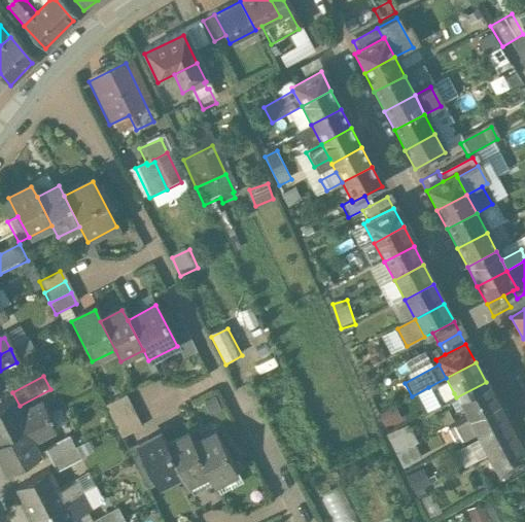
[(446,378),(428,387),(436,403),(454,393),(446,378)]
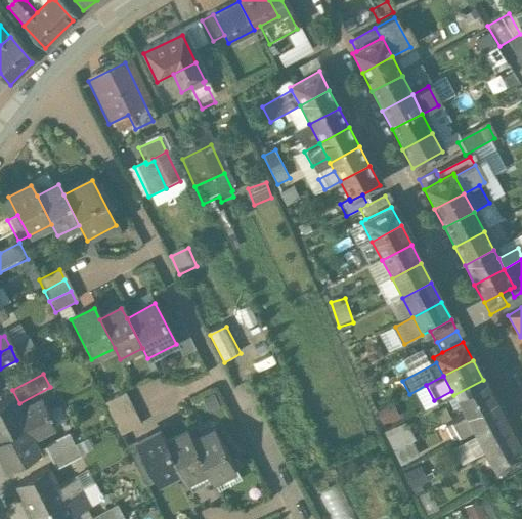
[(483,380),(453,395),(464,414),(493,398),(483,380)]
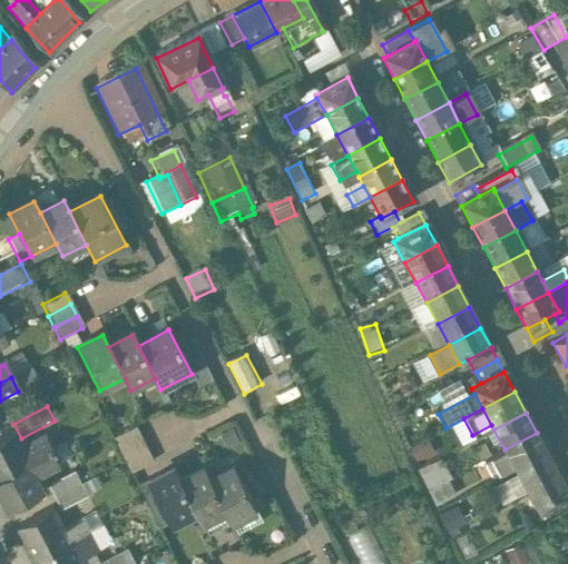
[(212,448),(241,442),(237,428),(208,434),(212,448)]
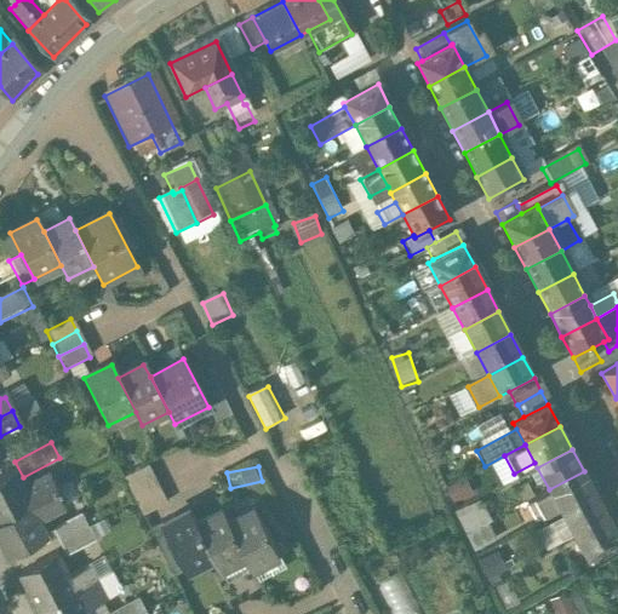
[(146,468),(121,480),(127,491),(152,480),(146,468)]
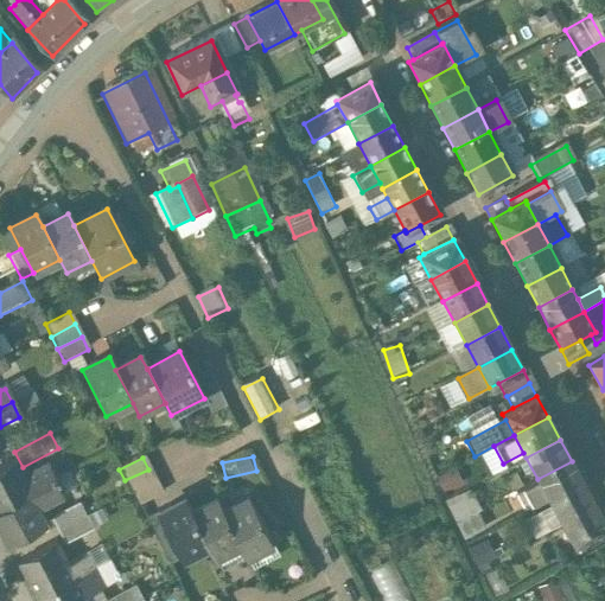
[(572,461),(537,479),(546,496),(549,502),(583,484),(572,461)]
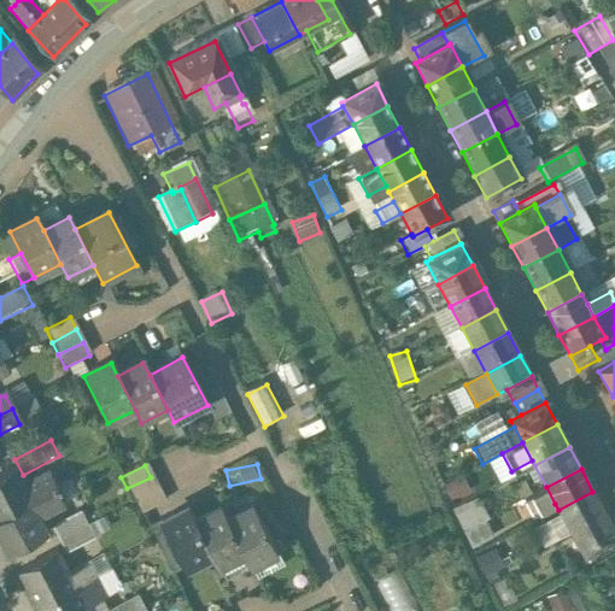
[(13,471),(0,479),(0,518),(30,503),(22,488),(13,471)]
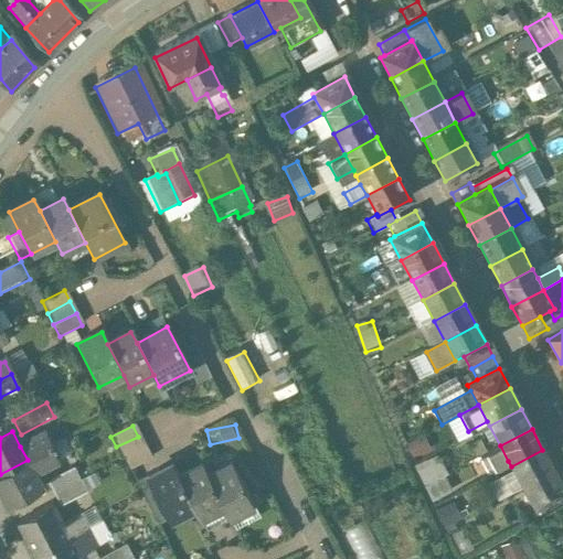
[(43,434),(20,447),(28,460),(50,448),(43,434)]
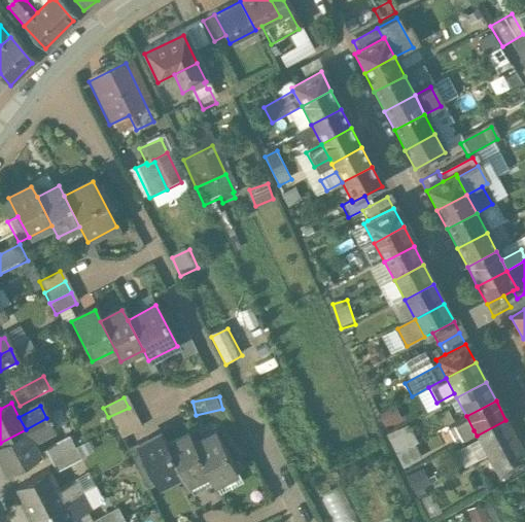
[(129,408),(108,417),(113,428),(135,418),(129,408)]
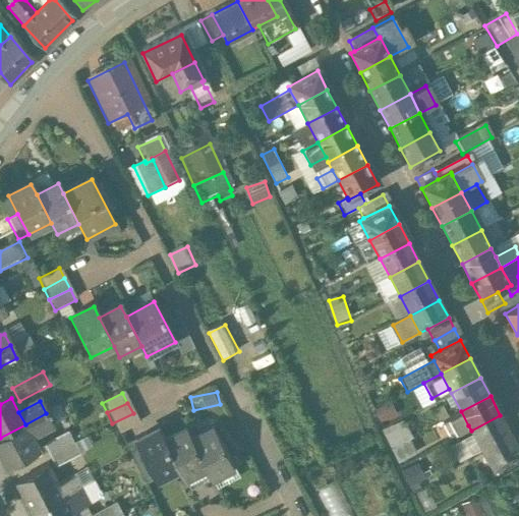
[(461,411),(447,419),(454,433),(468,425),(461,411)]
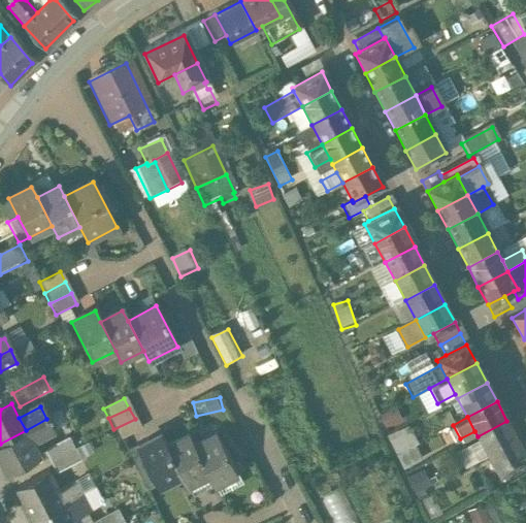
[(46,419),(26,430),(32,444),(54,431),(46,419)]
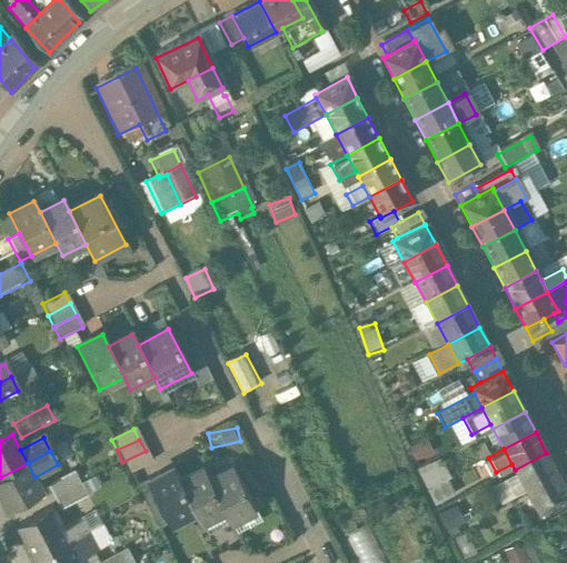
[(146,451),(122,462),(129,474),(151,463),(146,451)]
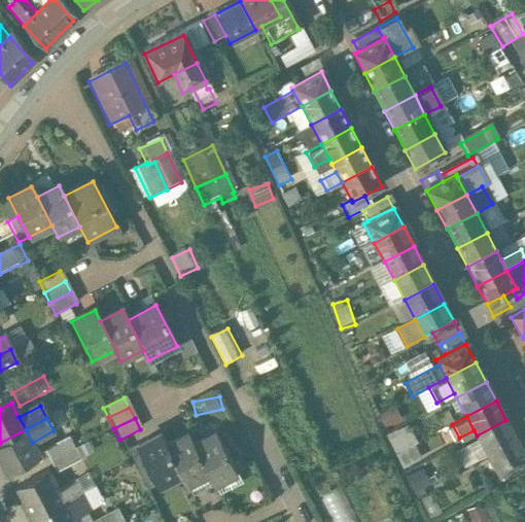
[(505,420),(477,436),(483,447),(486,455),(516,439),(505,420)]
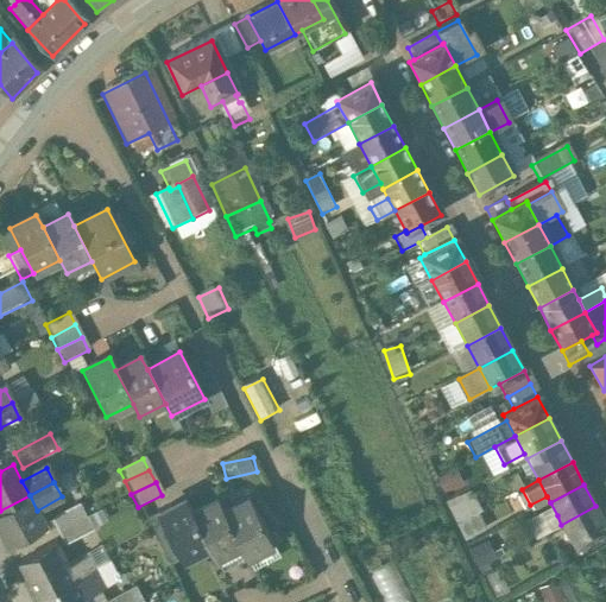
[(530,505),(522,489),(515,493),(523,509),(530,505)]
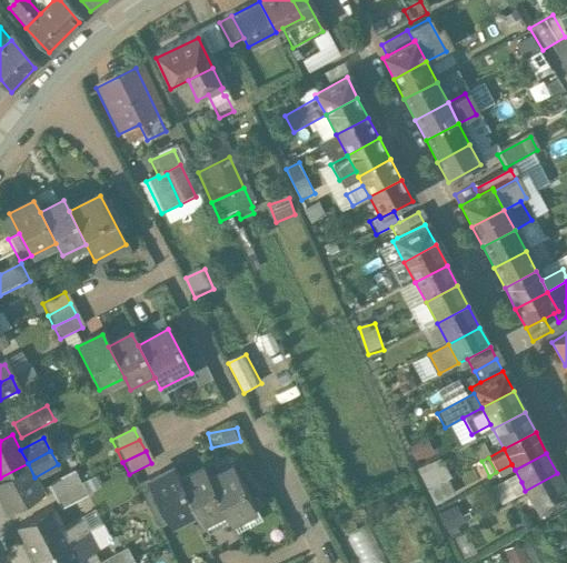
[(28,463),(0,478),(0,499),(7,511),(42,492),(35,478),(28,463)]
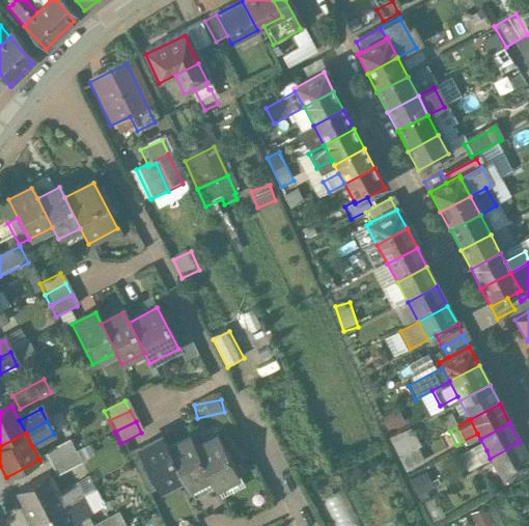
[(160,438),(136,450),(158,491),(181,479),(166,449),(160,438)]
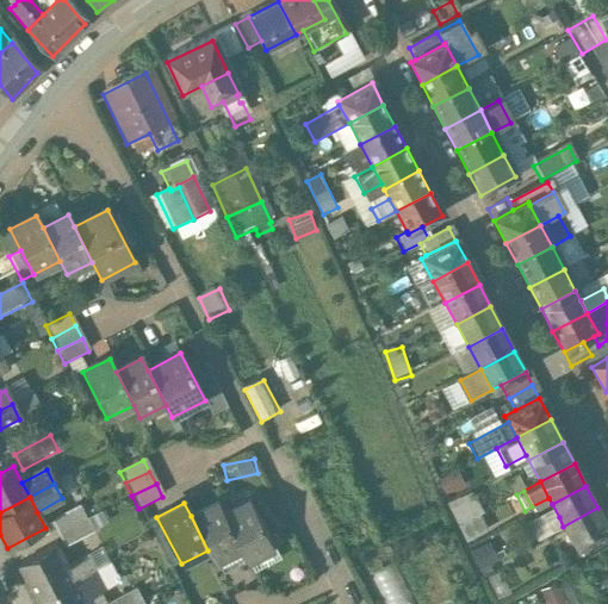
[(216,503),(191,516),(208,550),(213,562),(240,550),(222,516),(216,503)]
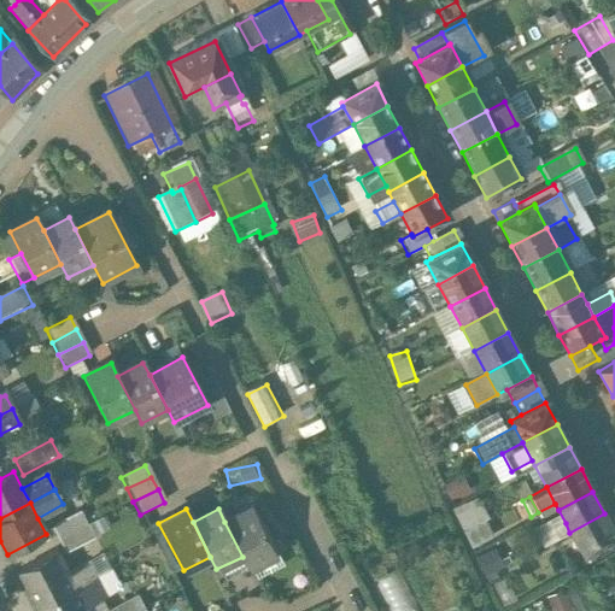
[(275,556),(250,509),(224,522),(242,557),(249,569),(275,556)]
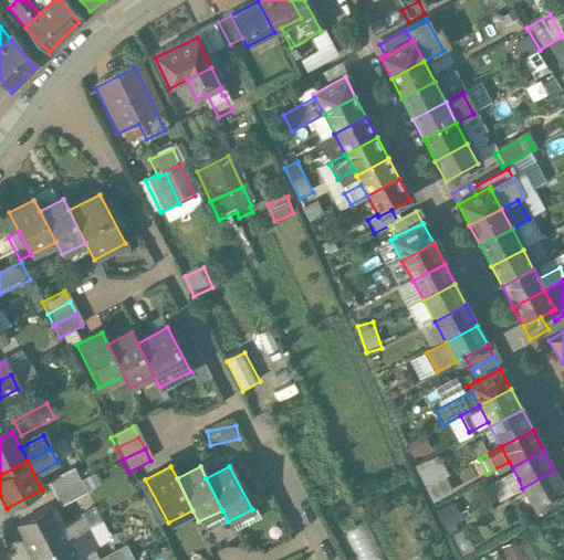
[(428,468),(418,473),(425,487),(435,482),(428,468)]
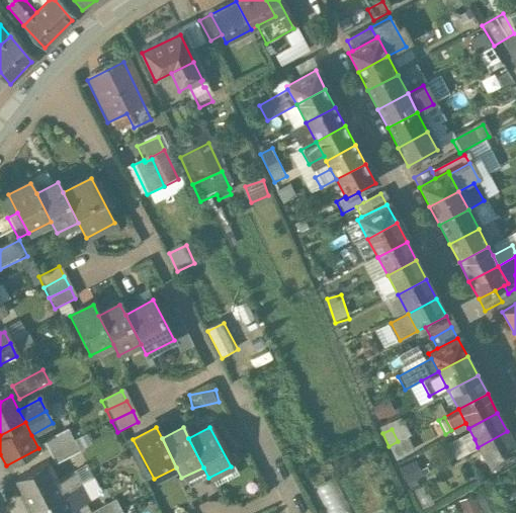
[(66,431),(41,443),(49,455),(72,443),(66,431)]
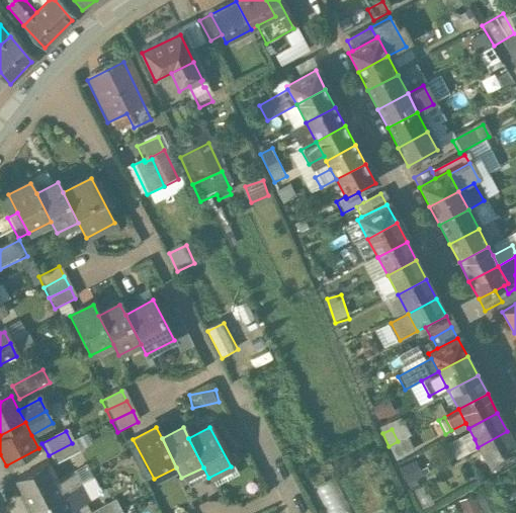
[(515,448),(507,431),(478,447),(489,466),(515,452),(515,448)]
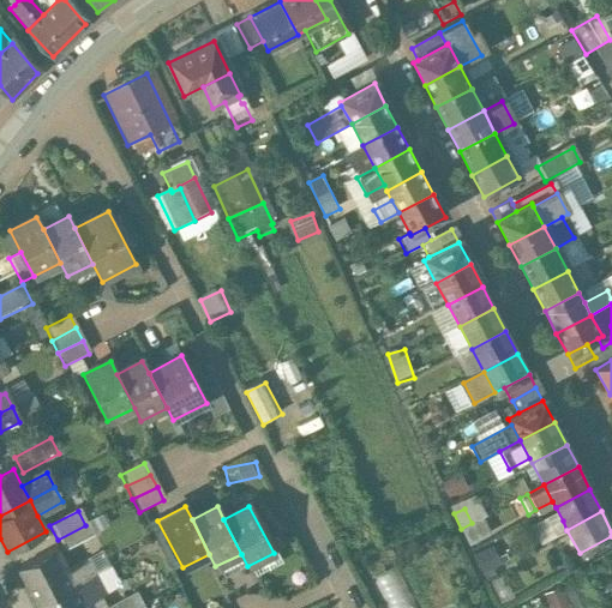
[(563,521),(550,528),(555,536),(567,530),(563,521)]
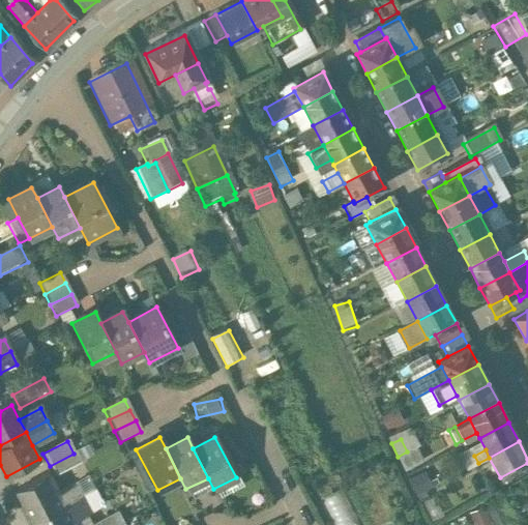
[(74,454),(50,466),(55,477),(80,465),(74,454)]
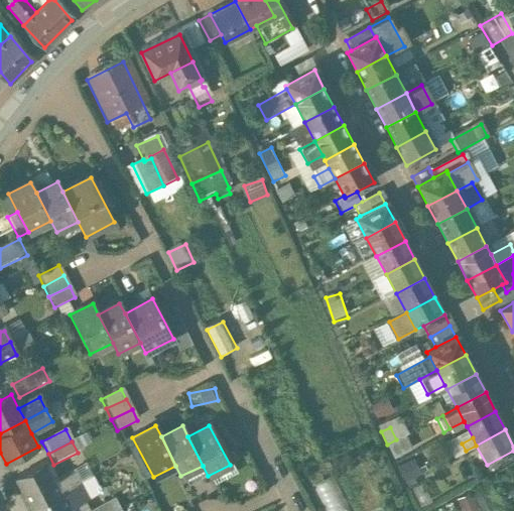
[(410,463),(402,468),(402,469),(395,473),(400,486),(414,478),(410,469),(413,468),(410,463)]
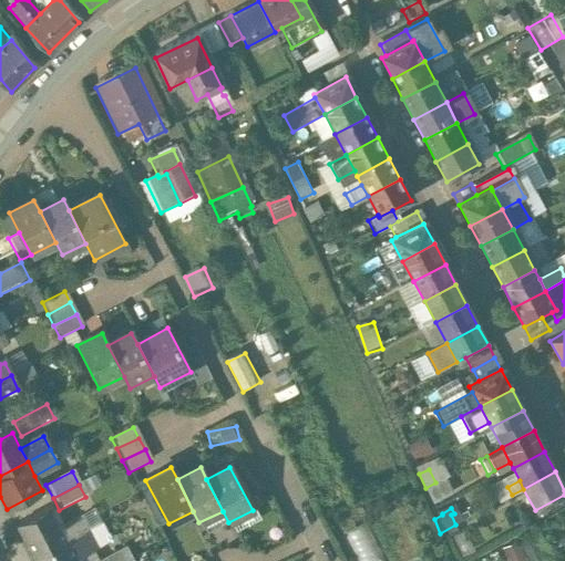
[(51,509),(16,528),(32,560),(36,560),(69,542),(64,533),(51,509)]
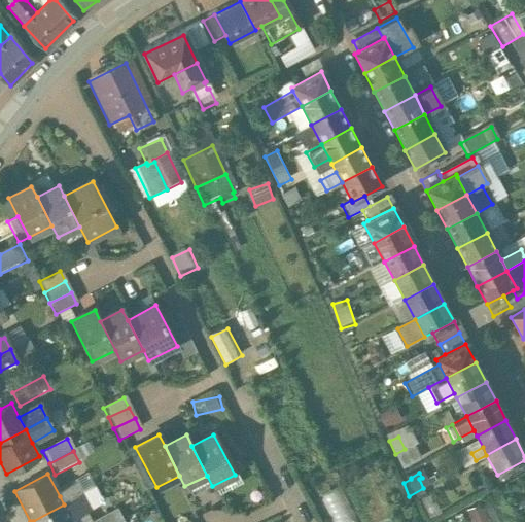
[(80,495),(73,482),(67,485),(69,488),(63,492),(60,496),(64,505),(80,495)]
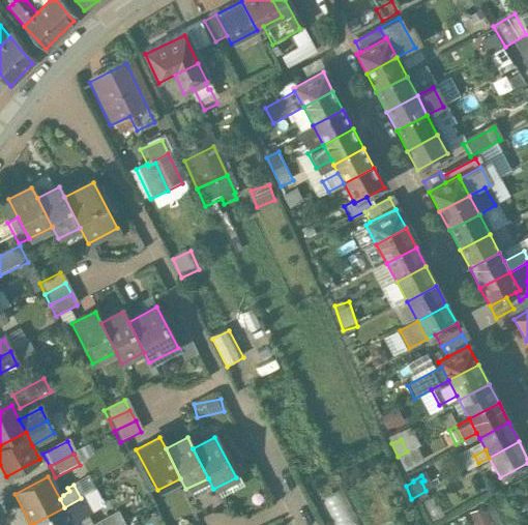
[(323,500),(329,524),(354,524),(346,494),(323,500)]
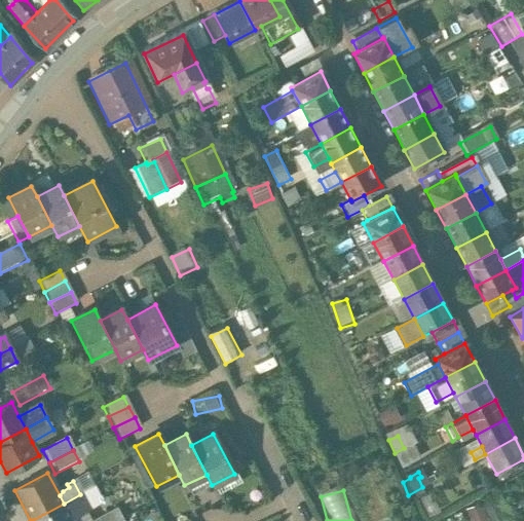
[(80,494),(64,504),(69,512),(73,512),(80,508),(82,512),(88,510),(80,494)]
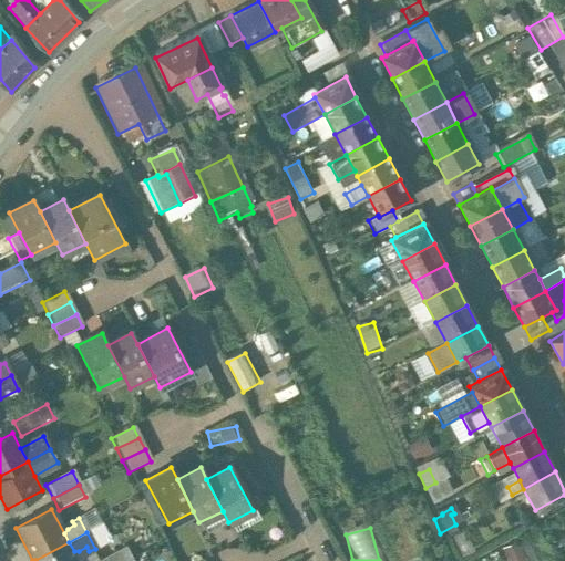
[(69,542),(36,560),(79,560),(74,551),(69,542)]
